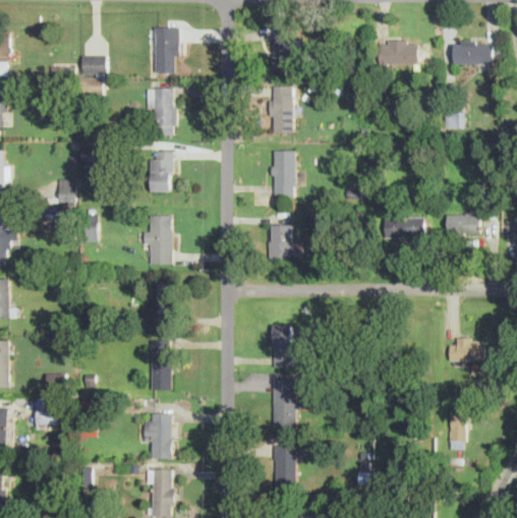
[(154,73),(177,73),(177,27),(154,27),(154,73)]
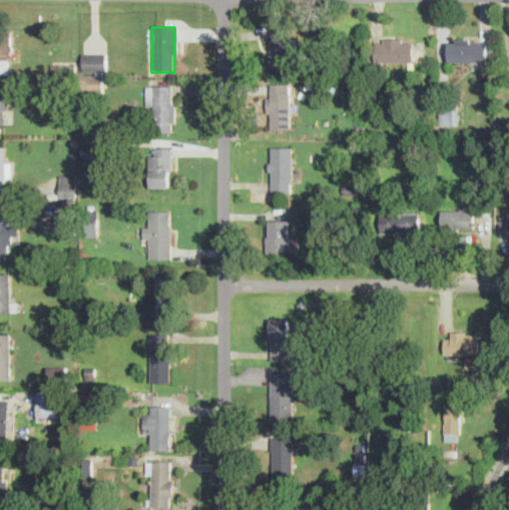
[(0,62),(9,62),(9,33),(0,33),(0,62)]
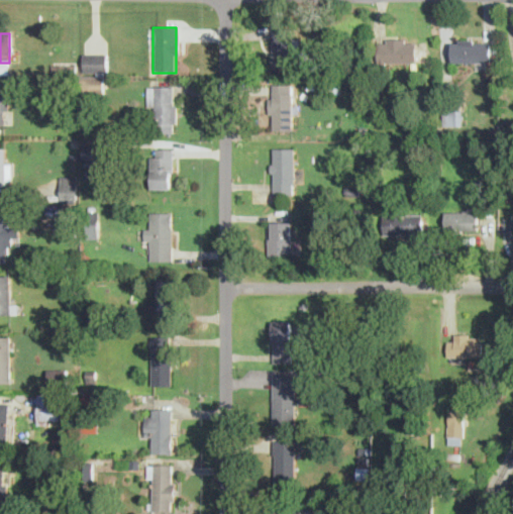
[(269,33),(269,70),(292,70),(292,33),(269,33)]
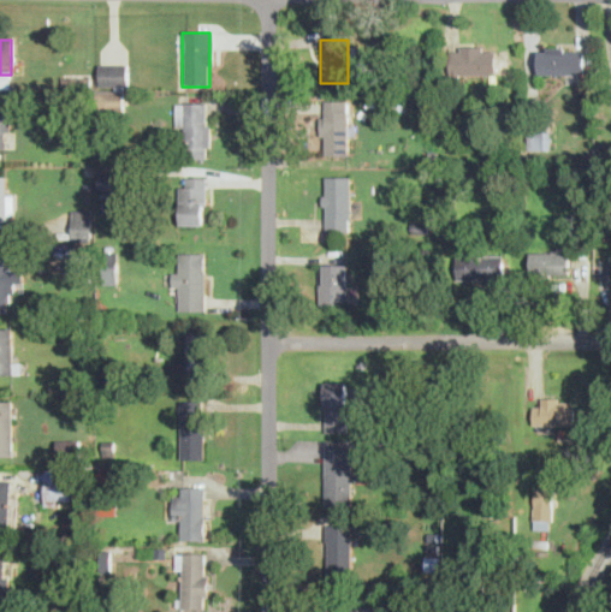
[(446,78),(486,78),(486,84),(504,84),(504,61),(492,61),(492,49),(446,51),(446,78)]
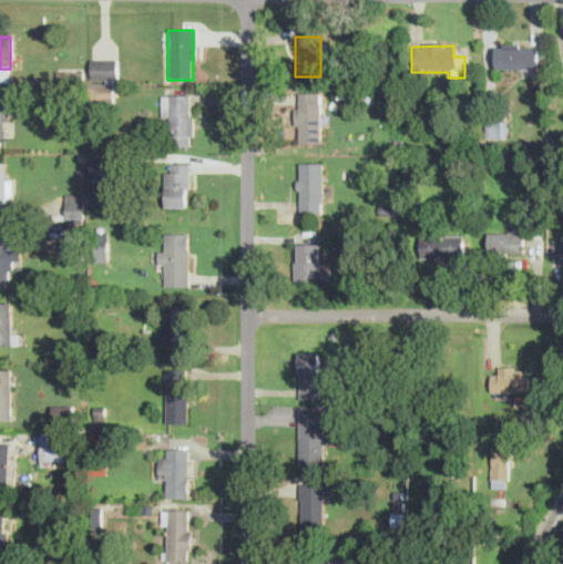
[(492,70),(534,70),(534,47),(492,45),(492,70)]
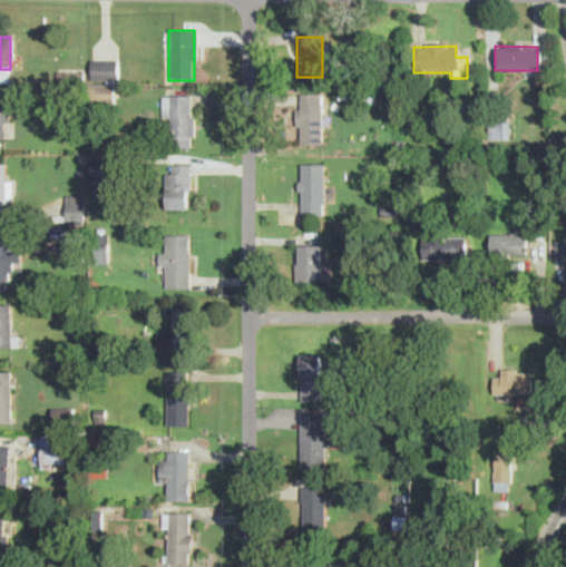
[(114,80),(114,61),(89,61),(89,80),(114,80)]
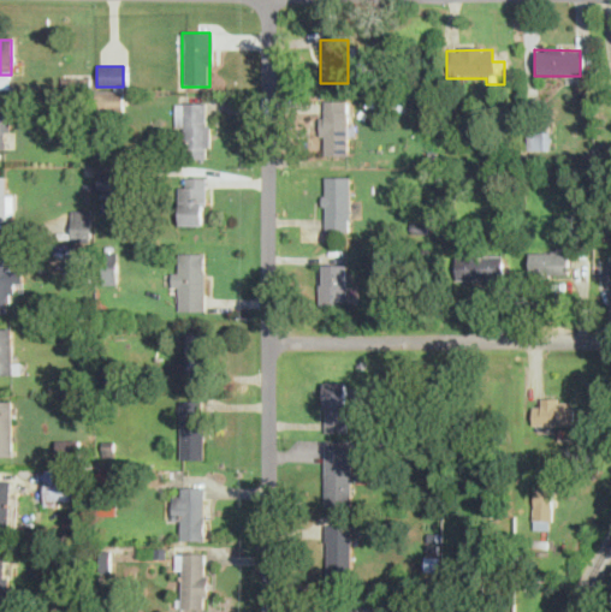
[(119,95),(102,96),(104,111),(120,110),(119,95)]
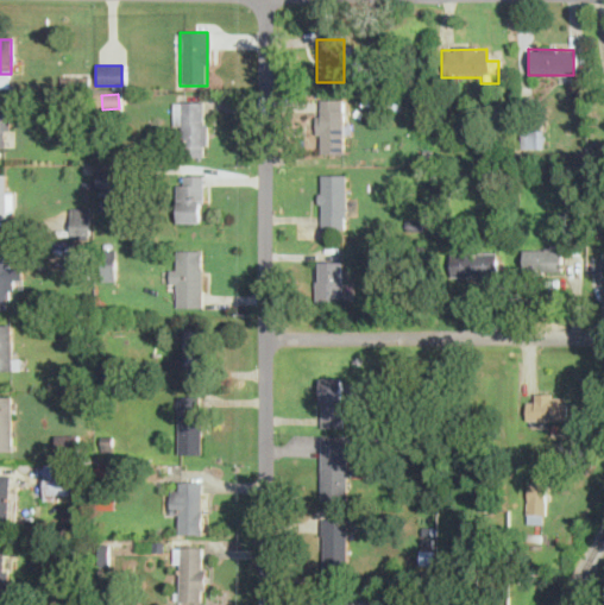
[(314,101),(314,156),(343,156),(343,101),(314,101)]
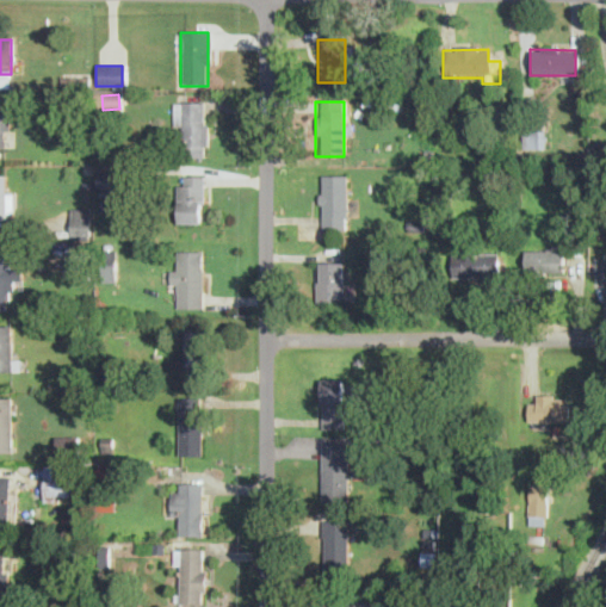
[(204,159),(204,104),(171,104),(171,129),(180,129),(180,159),(204,159)]
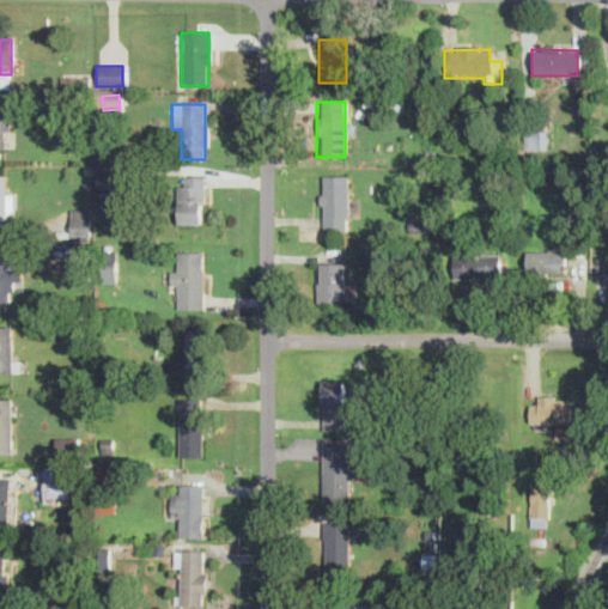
[(527,133),(527,150),(553,150),(553,133),(527,133)]
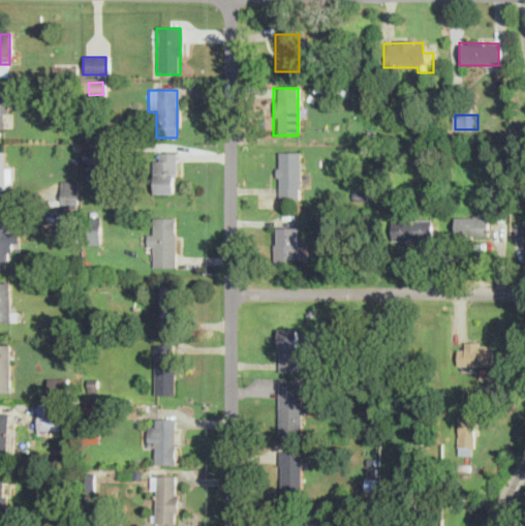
[(99,150),(83,150),(83,164),(99,164),(99,150)]
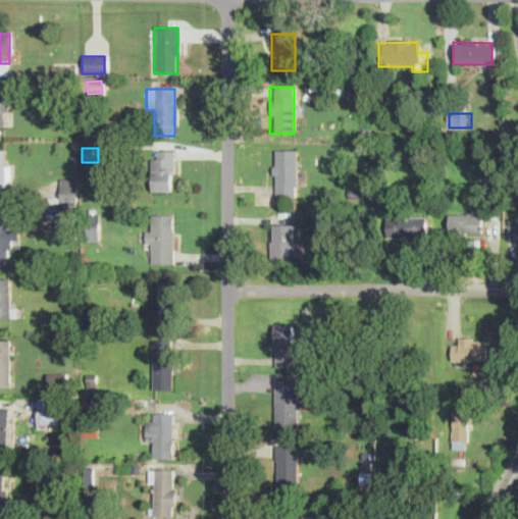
[(0,190),(8,190),(8,162),(1,162),(1,151),(0,151),(0,190)]
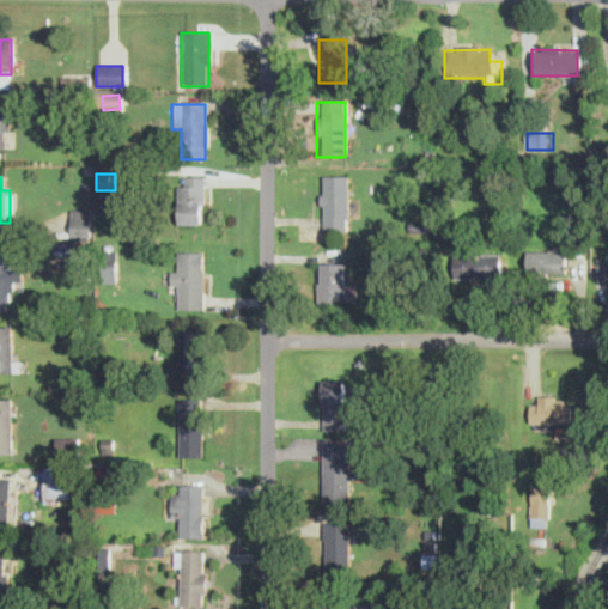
[(346,231),(346,177),(318,177),(318,231),(346,231)]
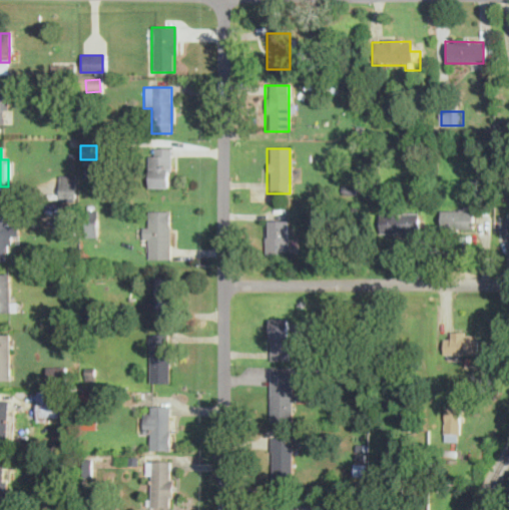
[(146,184),(169,184),(169,149),(146,149),(146,184)]
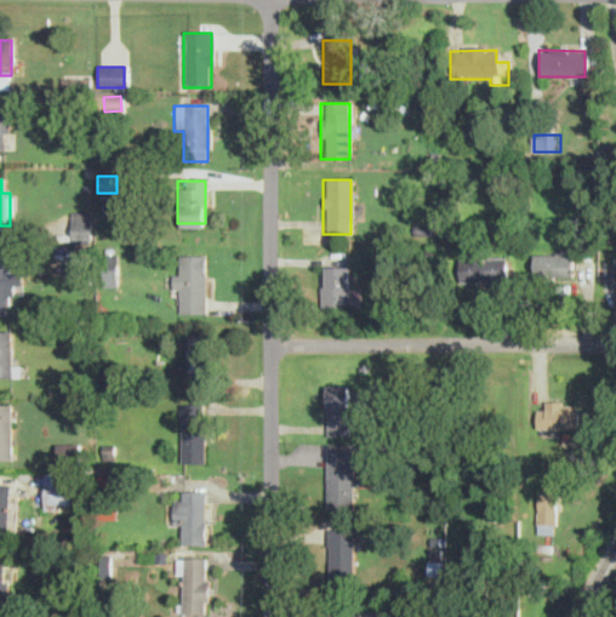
[(89,215),(69,215),(69,236),(89,236),(89,215)]
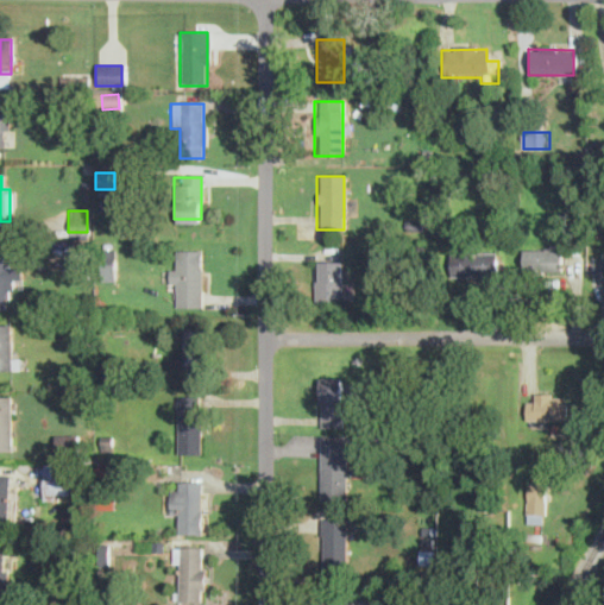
[(428,279),(428,246),(409,246),(409,279),(428,279)]
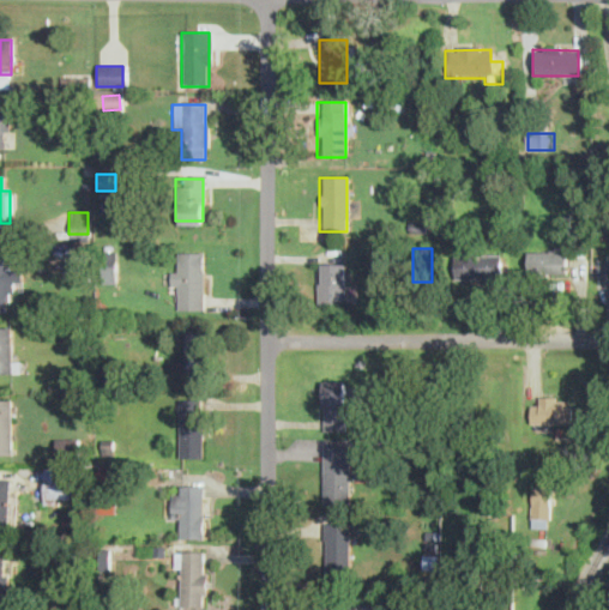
[(564,252),(525,252),(525,275),(564,275),(564,252)]
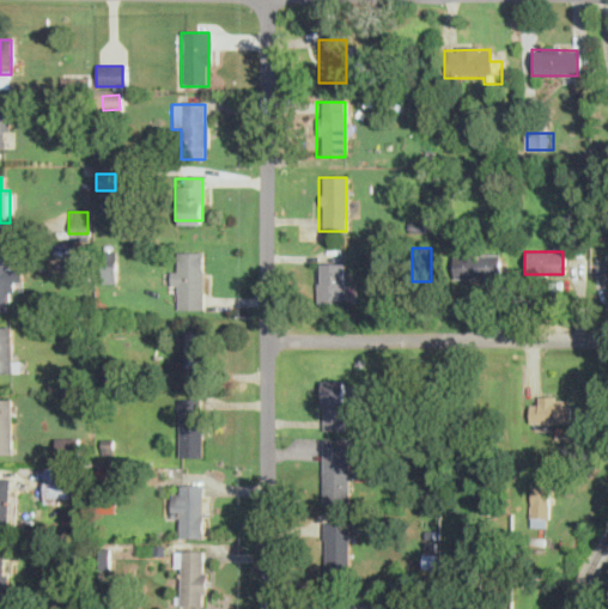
[(0,312),(7,312),(7,292),(20,292),(20,268),(7,269),(7,253),(0,253),(0,312)]
